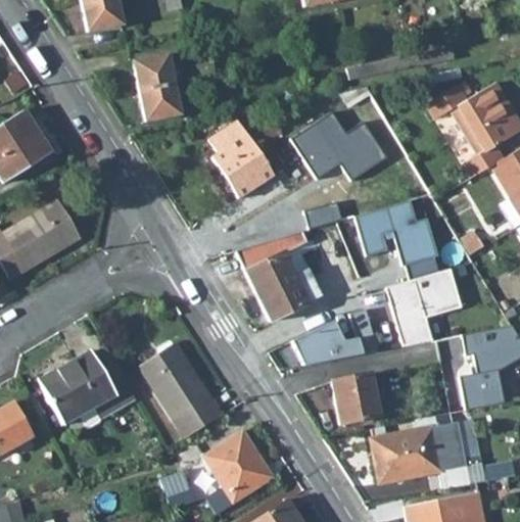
[(124,25),(117,0),(87,0),(83,1),(89,32),(124,25)]
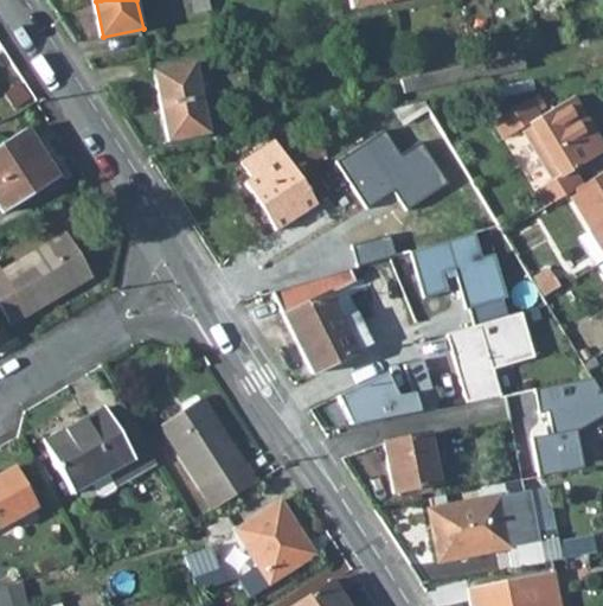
[(212,8),(210,0),(193,0),(197,12),(212,8)]
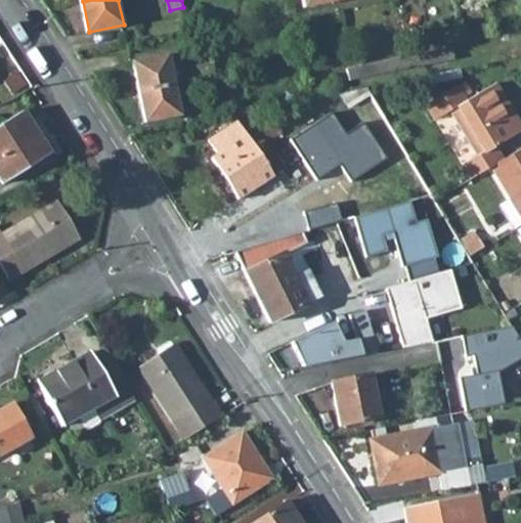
[(457,58),(453,47),(349,68),(351,79),(457,58)]
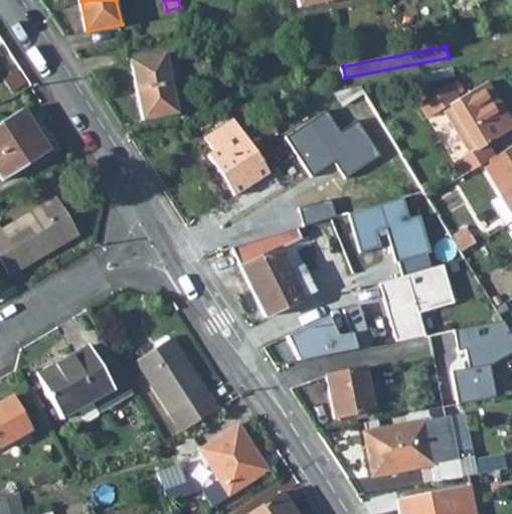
[(166,52),(132,59),(138,90),(172,82),(166,52)]
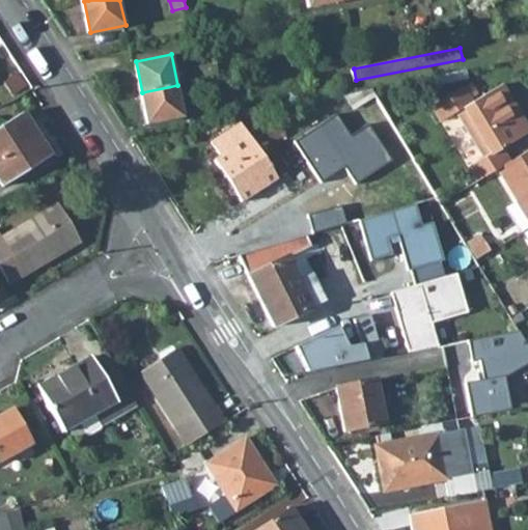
[(499,168),(510,161),(503,148),(527,133),(527,122),(504,83),(475,101),(465,85),(434,105),(443,120),(459,111),(487,157),(471,166),(479,180),(499,168)]
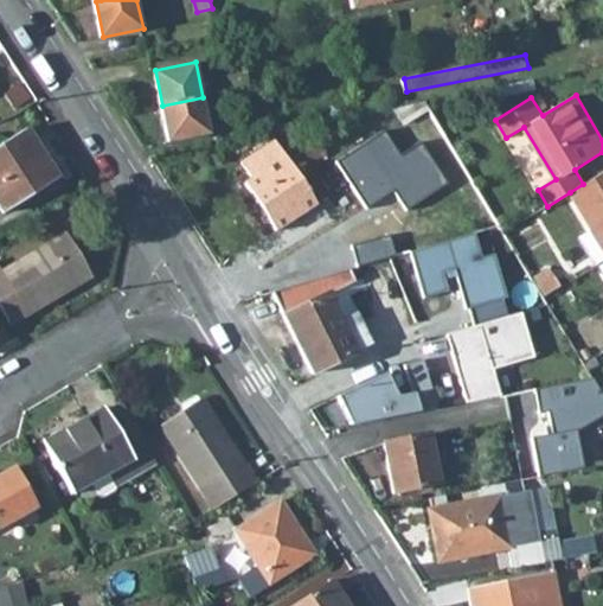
[(210,133),(203,97),(162,106),(170,141),(210,133)]
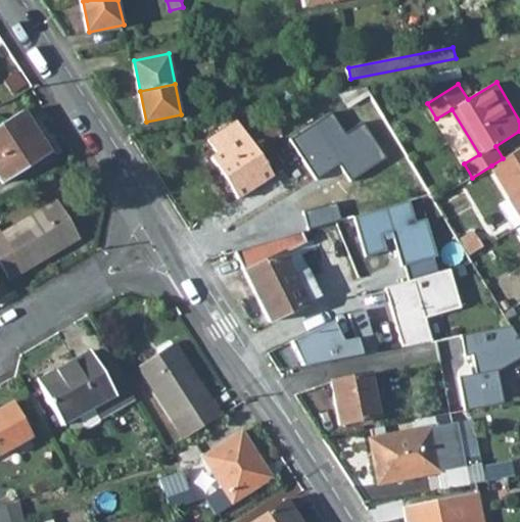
[(386,116),(369,87),(343,92),(366,129),(386,116)]
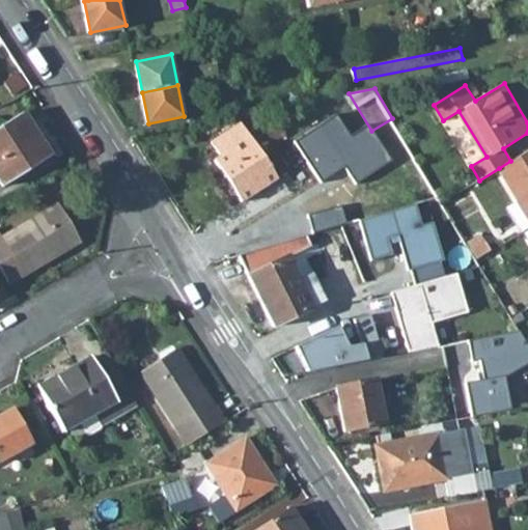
[(25,111),(0,127),(0,177),(5,186),(53,155),(25,111)]
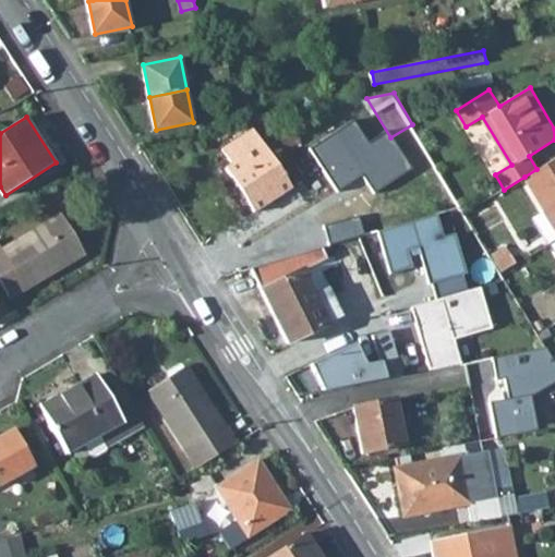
[(284,171),(255,129),(225,148),(233,162),(227,167),(255,212),(306,179),(296,164),(284,171)]
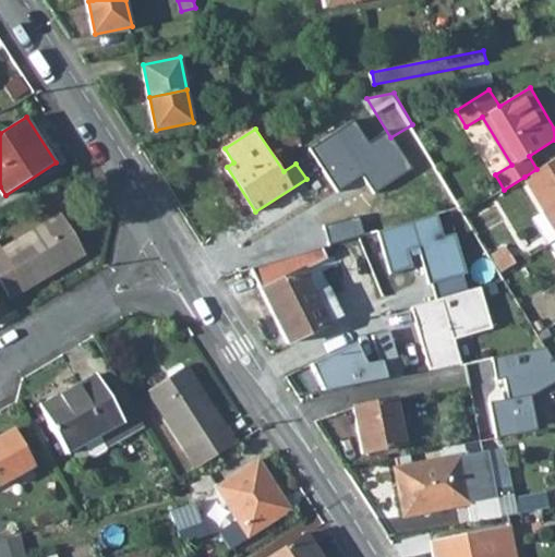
[(554,158),(537,169),(525,177),(545,210),(554,226),(554,158)]
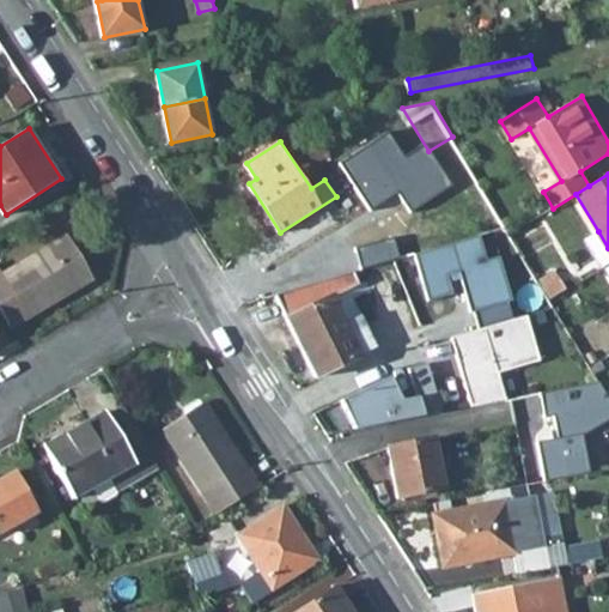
[(585,240),(603,268),(606,267),(608,265),(608,248),(598,231),(585,240)]
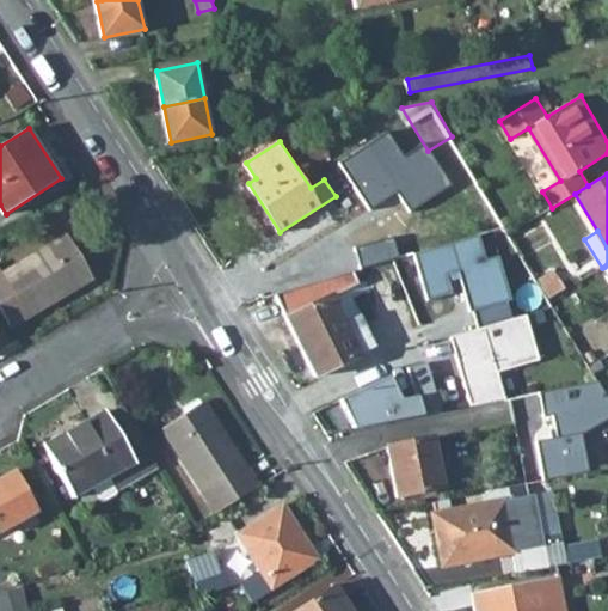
[(480,233),(416,252),(429,299),(454,292),(448,274),(460,270),(471,310),(474,310),(480,328),(514,318),(509,300),(514,299),(501,254),(487,257),(480,233)]
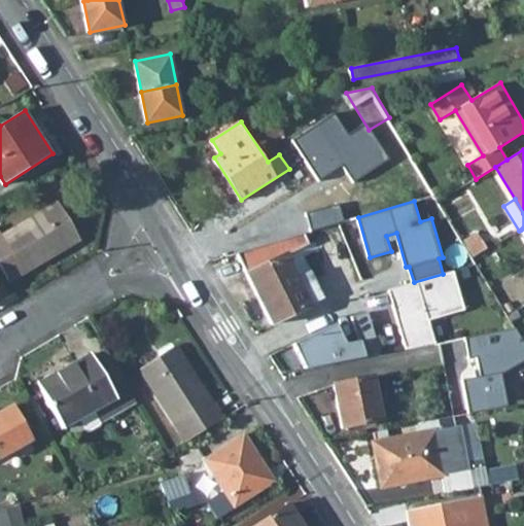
[(0,229),(0,261),(10,280),(81,238),(61,203),(4,236),(0,229)]
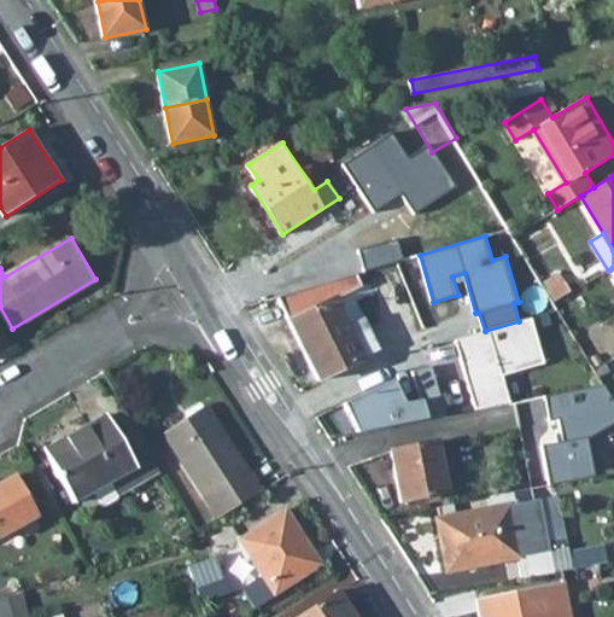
[(358,273),(279,296),(321,380),(367,358),(338,298),(352,291),(364,286),(358,273)]
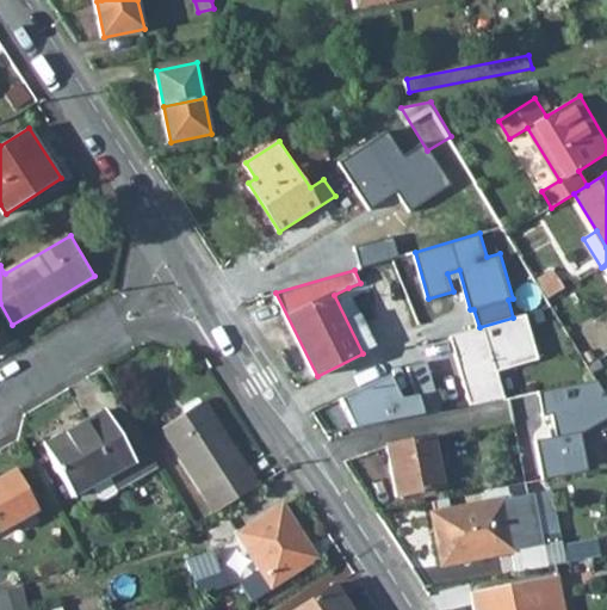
[(555,270),(538,281),(550,299),(567,289),(555,270)]
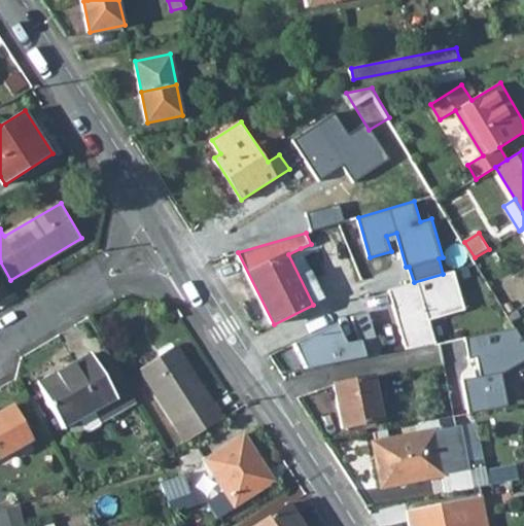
[(288,254),(313,305),(325,299),(301,248),(288,254)]
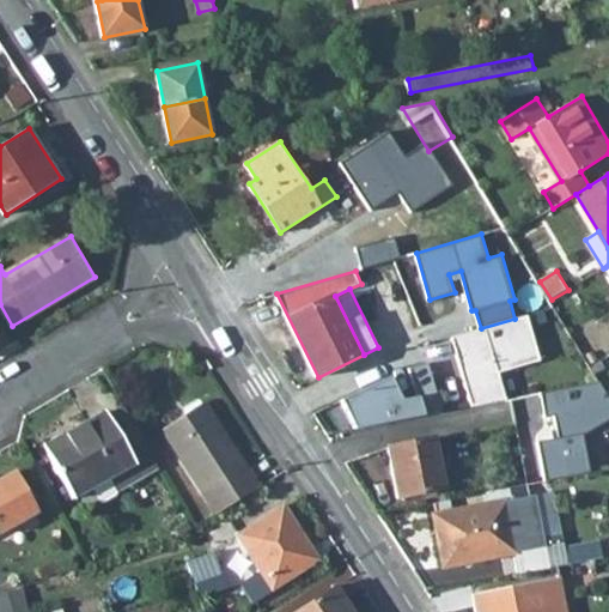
[(541,359),(528,315),(515,319),(481,328),(452,337),(463,373),(467,371),(468,376),(466,382),(473,407),(507,400),(499,371),(541,359)]
